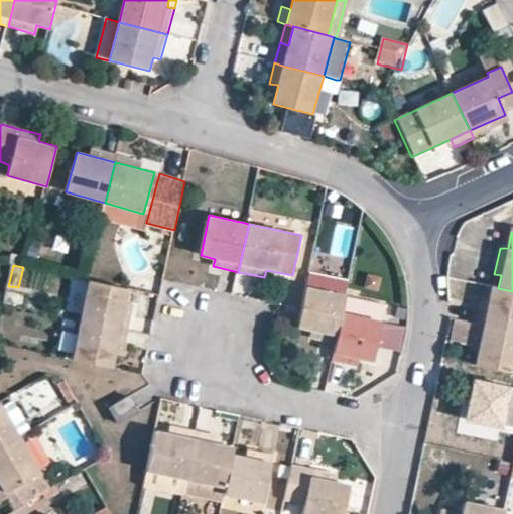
[(309,271),(306,286),(346,294),(349,279),(309,271)]
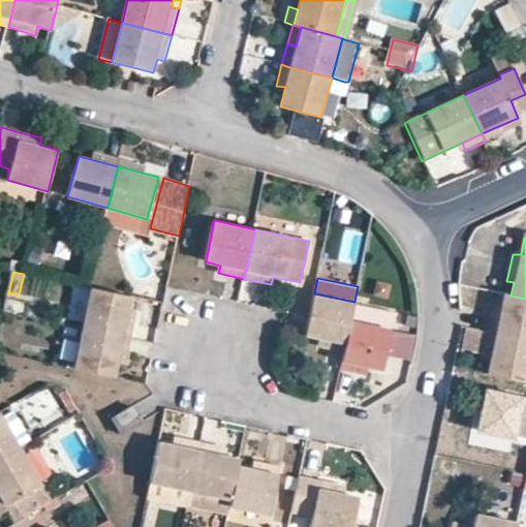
[(91,288),(83,329),(132,339),(137,312),(130,310),(132,298),(91,288)]
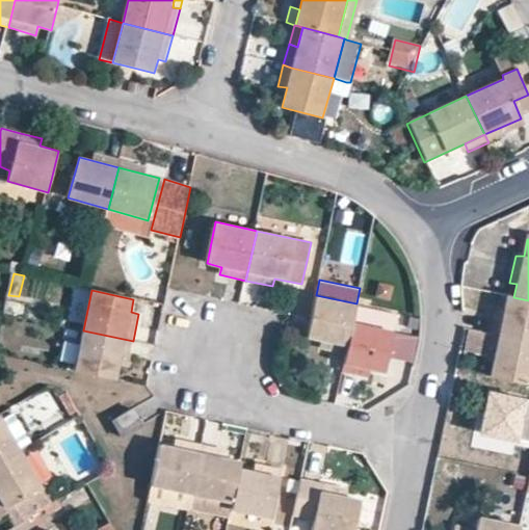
[(316,295),(308,339),(321,342),(320,349),(346,354),(352,321),(356,303),(316,295)]
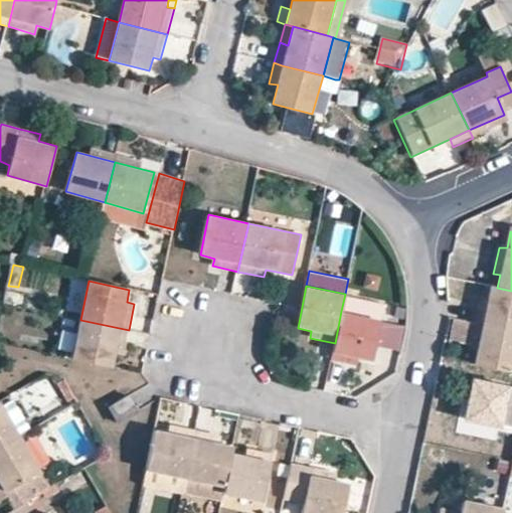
[(479,299),(474,324),(511,332),(511,291),(497,288),(490,287),(487,301),(479,299)]
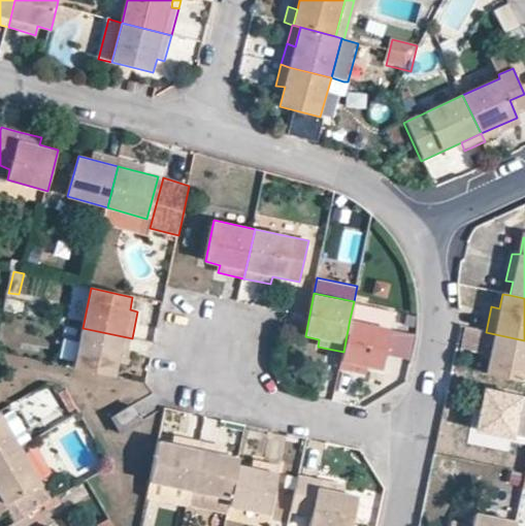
[(350,319),(392,328),(395,310),(354,301),(350,319)]
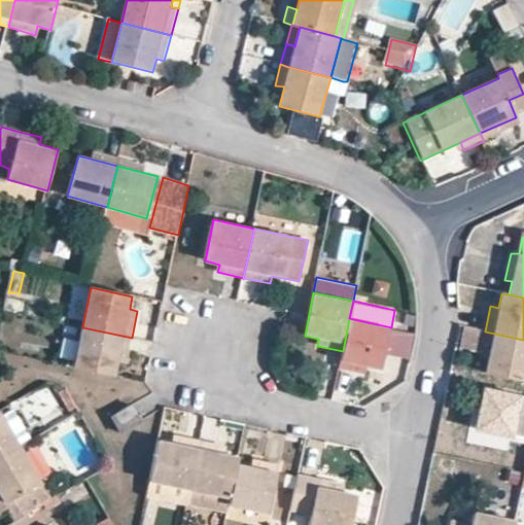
[(343,351),(340,369),(368,375),(369,368),(381,370),(385,352),(391,327),(349,318),(343,351)]
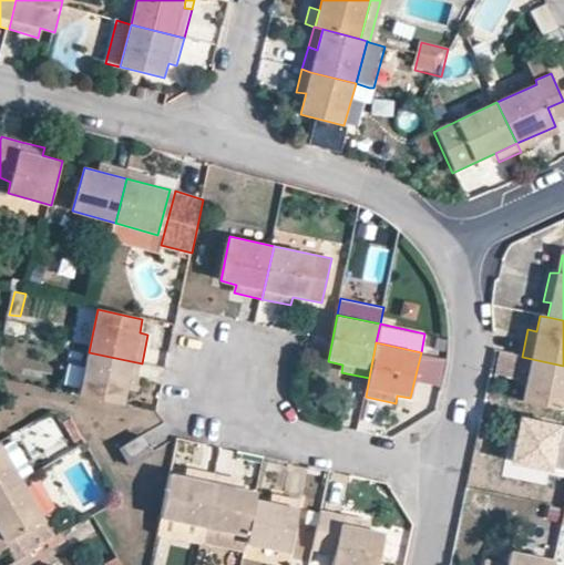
[(89,352),(79,394),(124,404),(127,390),(135,391),(142,363),(89,352)]
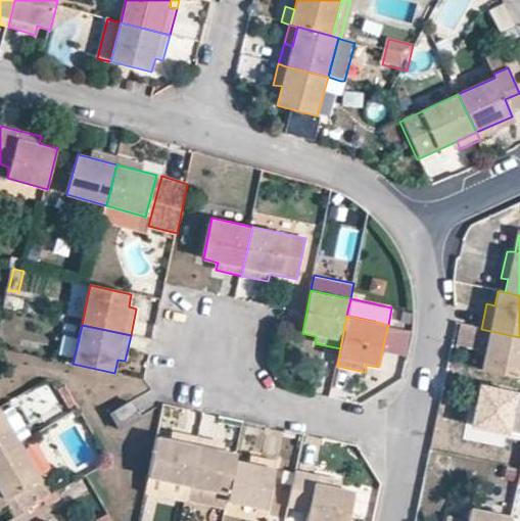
[(413,330),(388,325),(382,349),(408,356),(413,330)]
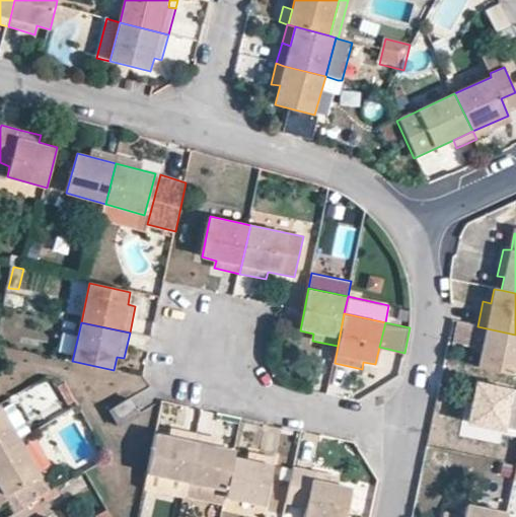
[(477,326),(456,322),(451,343),(472,348),(477,326)]
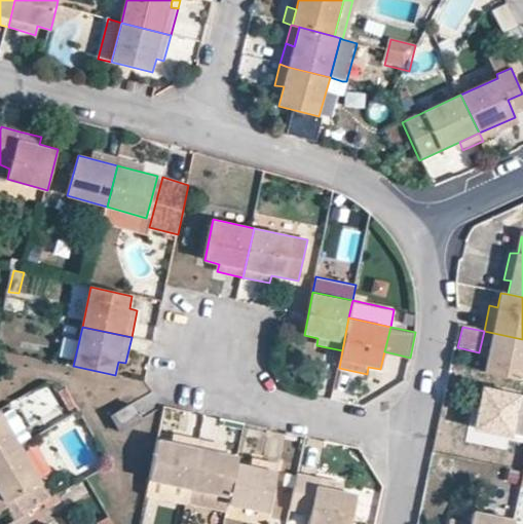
[(522,339),(484,331),(479,352),(487,354),(487,359),(484,373),(522,380),(522,339)]
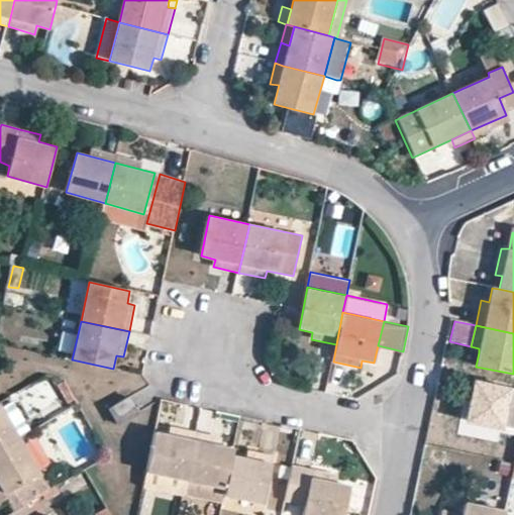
[(32,389),(41,413),(64,406),(56,382),(32,389)]
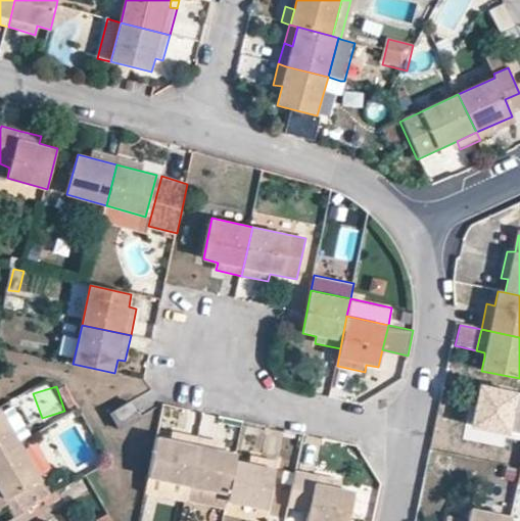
[(112,415),(122,430),(142,419),(133,403),(112,415)]
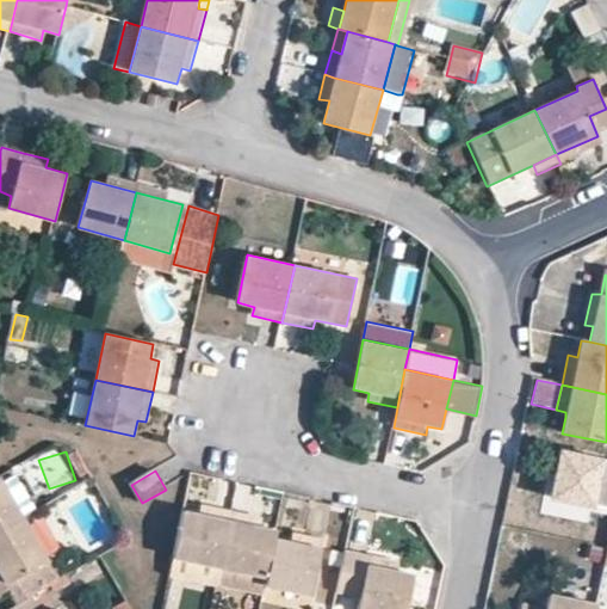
[(1,477),(0,477),(0,533),(25,518),(24,516),(37,509),(18,475),(5,483),(1,477)]
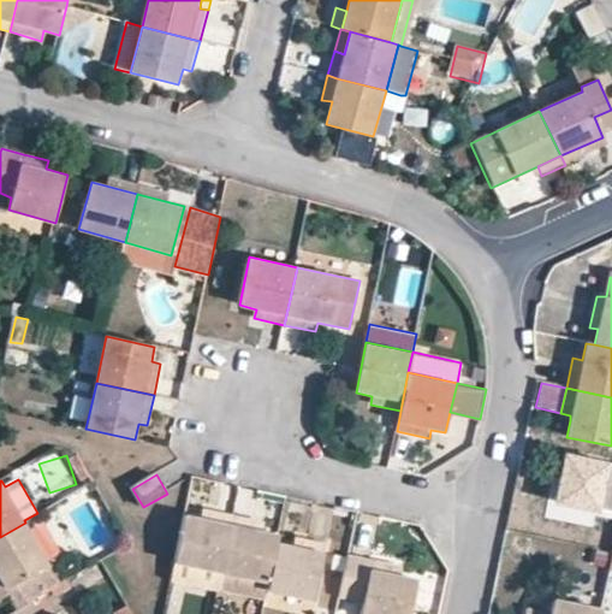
[(281,529),(287,507),(261,500),(255,521),(281,529)]
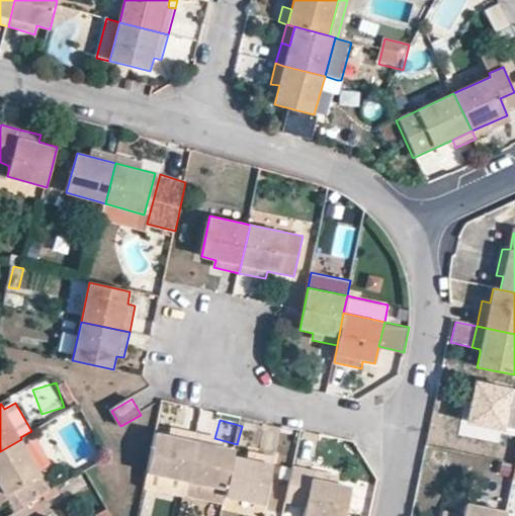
[(196,441),(175,436),(173,443),(168,442),(155,439),(148,474),(188,483),(196,441)]
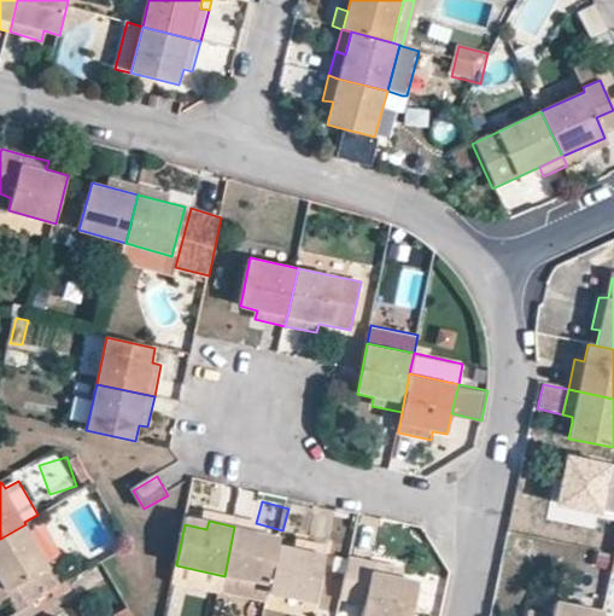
[(25,524),(0,539),(0,581),(15,605),(18,612),(34,603),(44,597),(31,576),(50,565),(25,524)]
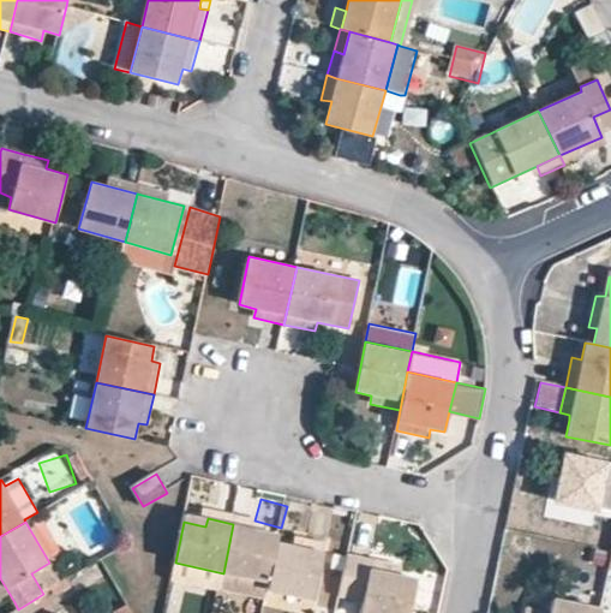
[(253,528),(233,524),(223,573),(219,596),(265,606),(268,590),(279,542),(258,539),(252,537),(253,528)]
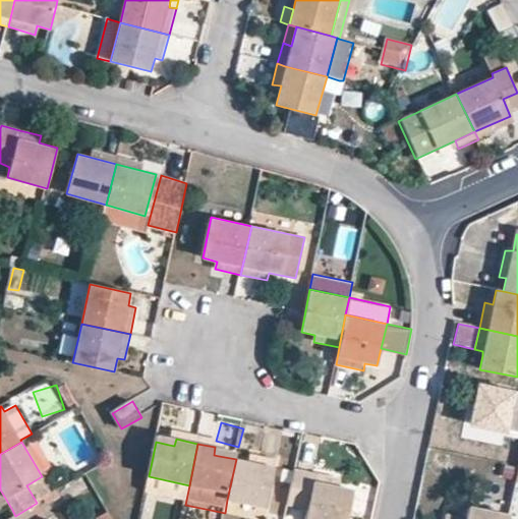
[(499,447),(504,463),(516,459),(512,444),(499,447)]
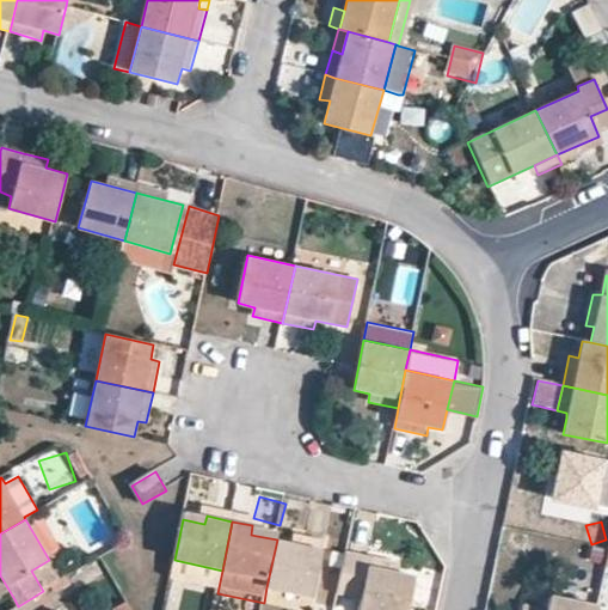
[(277,540),(266,587),(313,597),(325,541),(294,534),(293,542),(277,538),(277,540)]
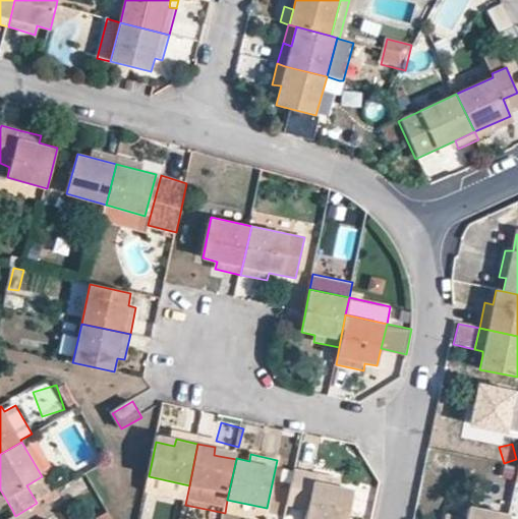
[(347,518),(354,489),(339,485),(333,484),(334,477),(295,469),(287,506),(307,511),(305,518),(347,518)]
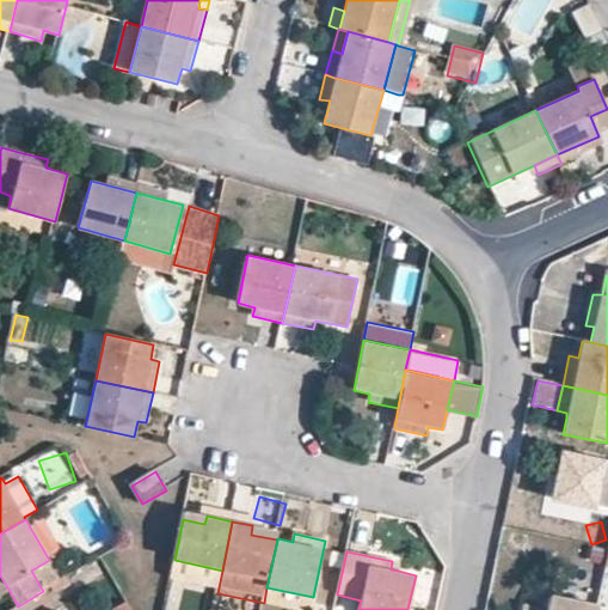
[(222,571),(174,560),(170,583),(217,593),(222,571)]
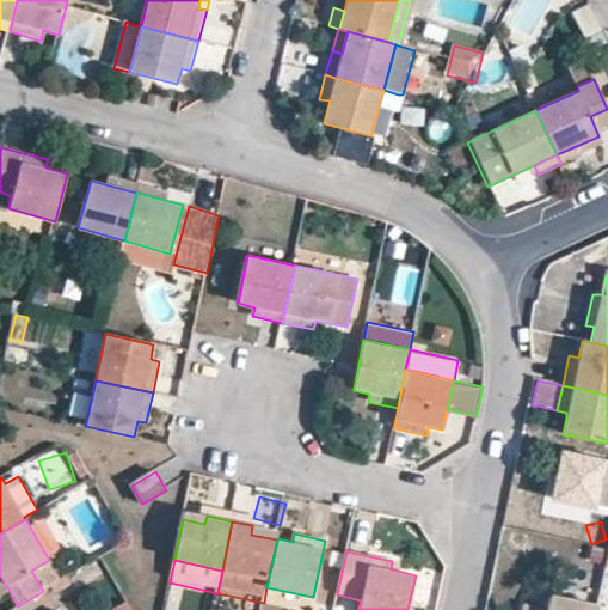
[(0,608),(14,599),(0,575),(0,608)]
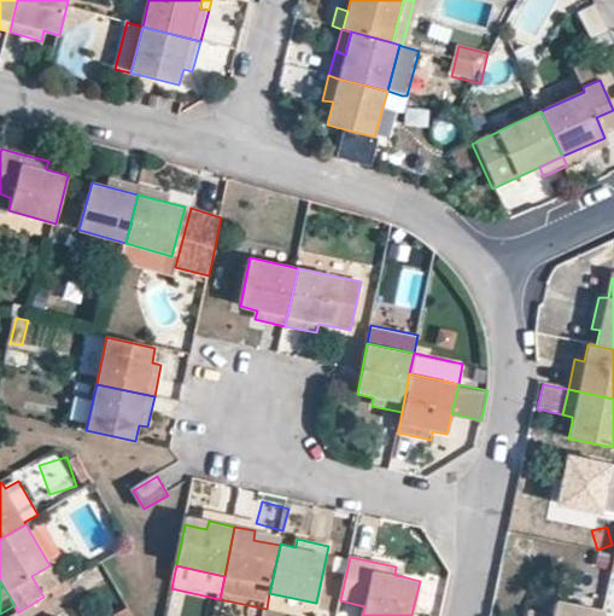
[(41,615),(34,603),(18,612),(12,615),(41,615)]
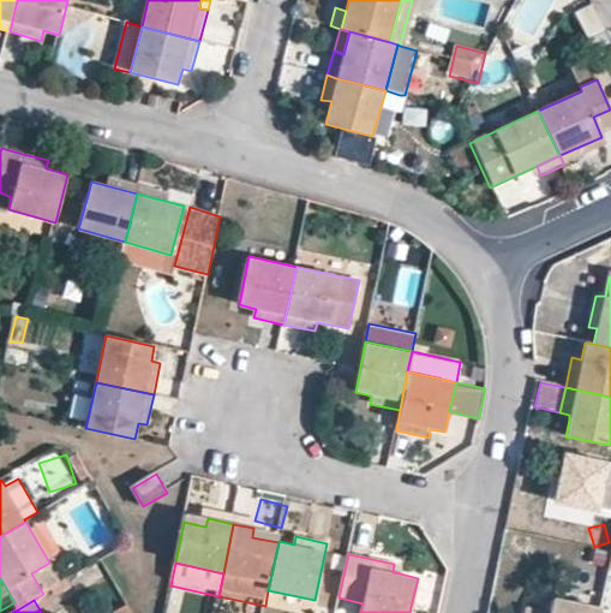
[(527,609),(527,612),(601,612),(601,609),(553,600),(551,612),(539,612),(527,609)]
